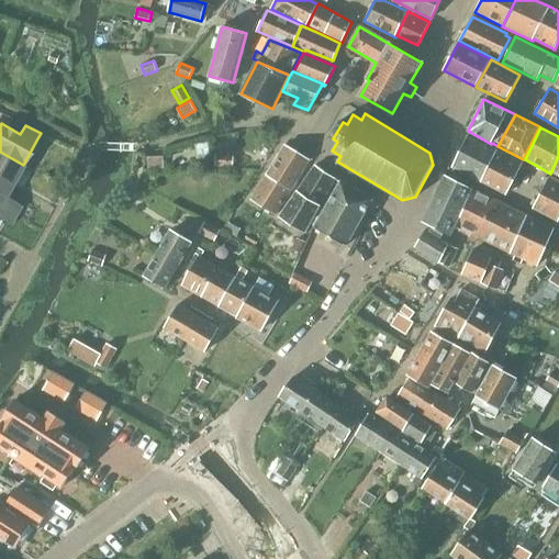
[(481,181),(498,151),(467,135),(451,167),(481,181)]
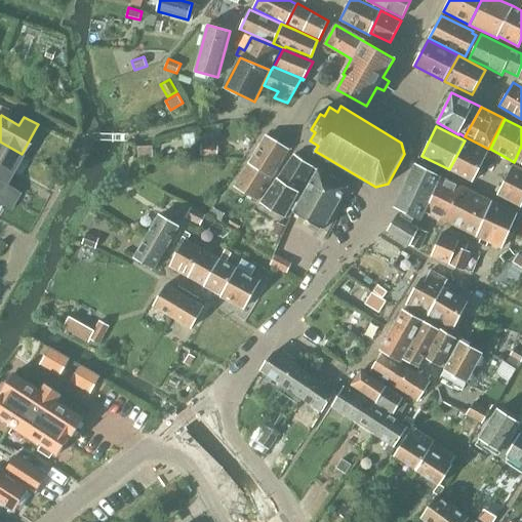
[(248,163),(272,177),(289,150),(266,135),(248,163)]
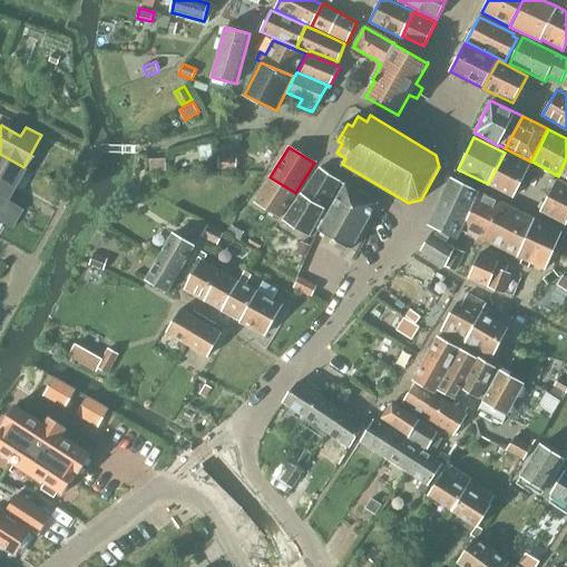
[(505,153),(488,184),(512,197),(529,165),(505,153)]
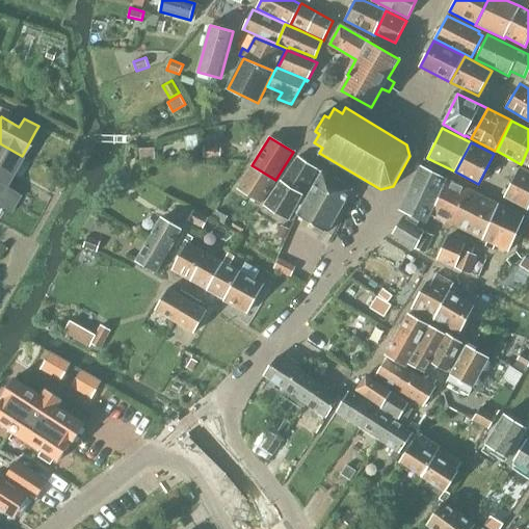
[(0,169),(10,176),(22,156),(0,143),(0,169)]
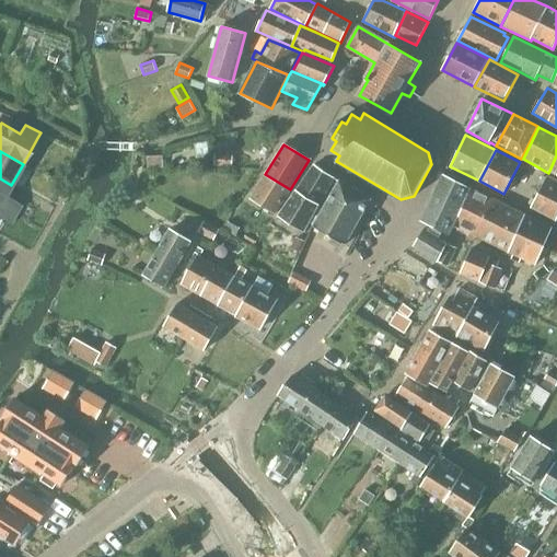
[(231,166),(232,154),(216,154),(215,165),(231,166)]
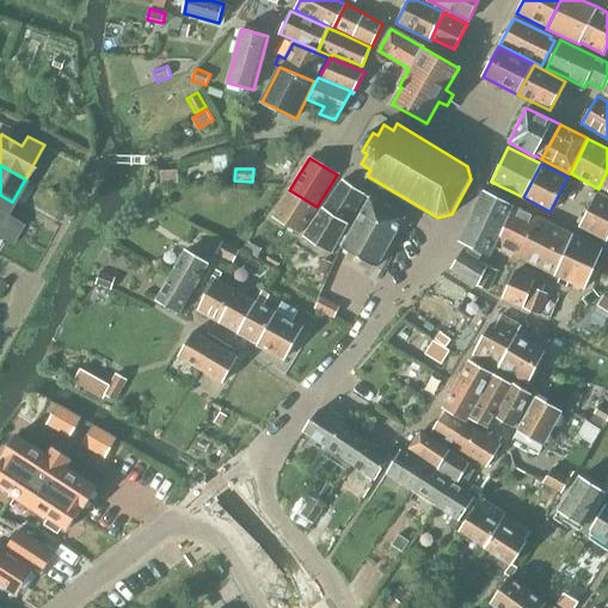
[(160,171),(161,184),(179,183),(178,170),(160,171)]
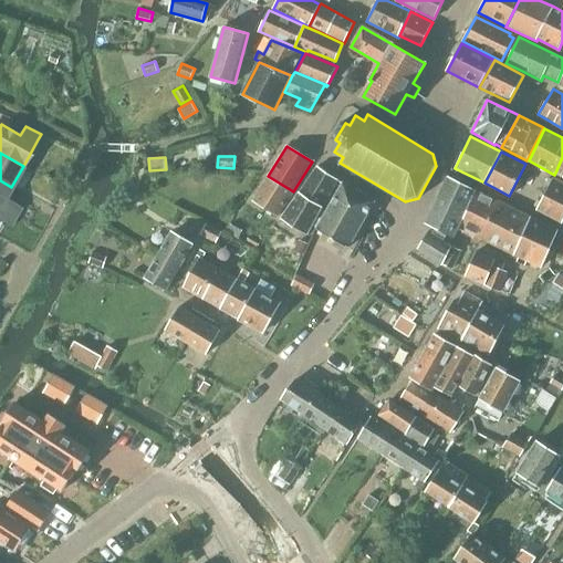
[(318,166),(299,193),(322,207),(339,180),(318,166)]
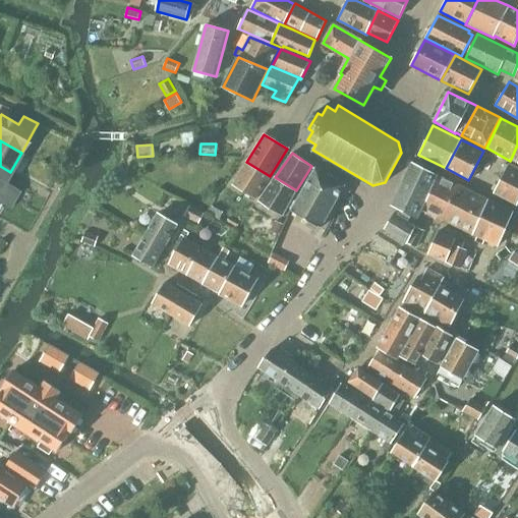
[(255,199),(270,176),(246,162),(232,185),(255,199)]
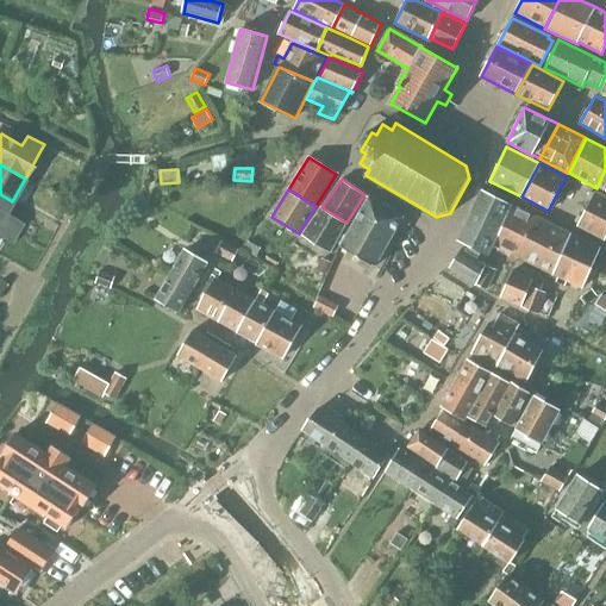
[(494,245),(512,205),(482,191),(458,241),(478,250),(479,248),(485,250),(488,243),(494,245)]
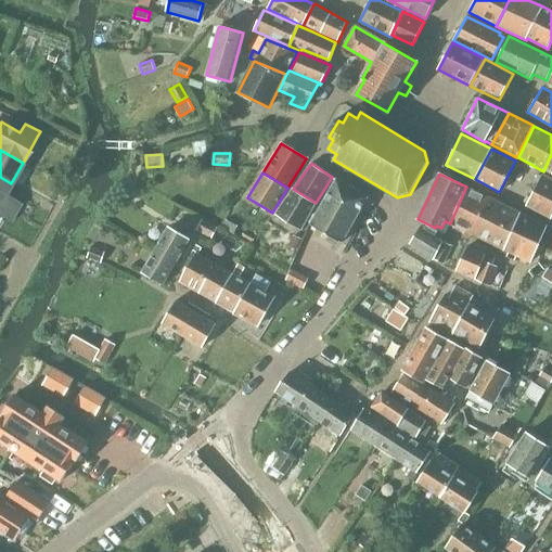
[(551,179),(541,175),(534,190),(526,205),(551,218),(551,216),(551,179)]
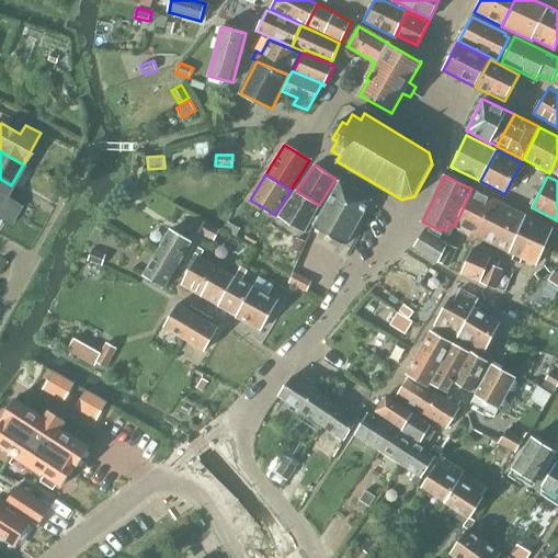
[(11,185),(0,179),(0,206),(15,215),(21,206),(4,197),(11,185)]
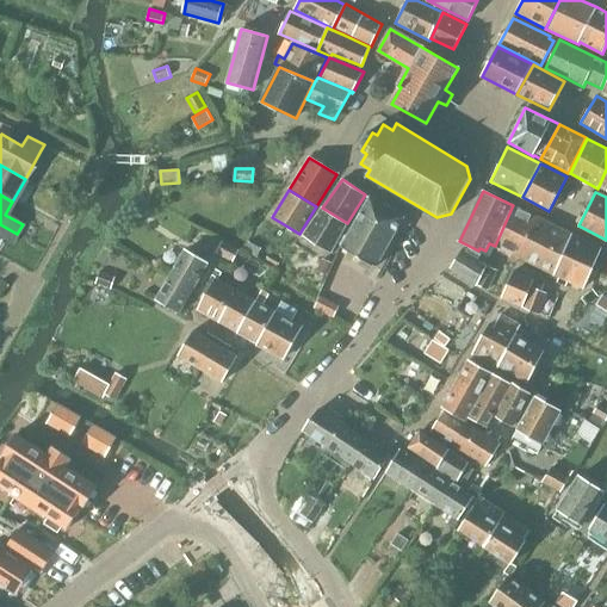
[(376,267),(403,220),(404,217),(370,197),(341,247),(376,267)]
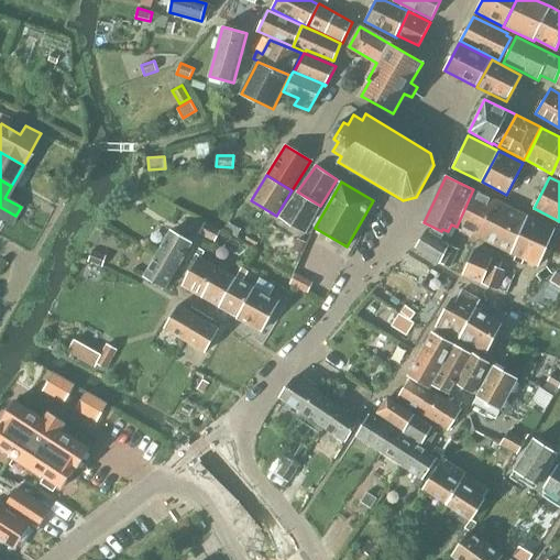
[(473,189),(457,227),(479,238),(494,200),(473,189)]
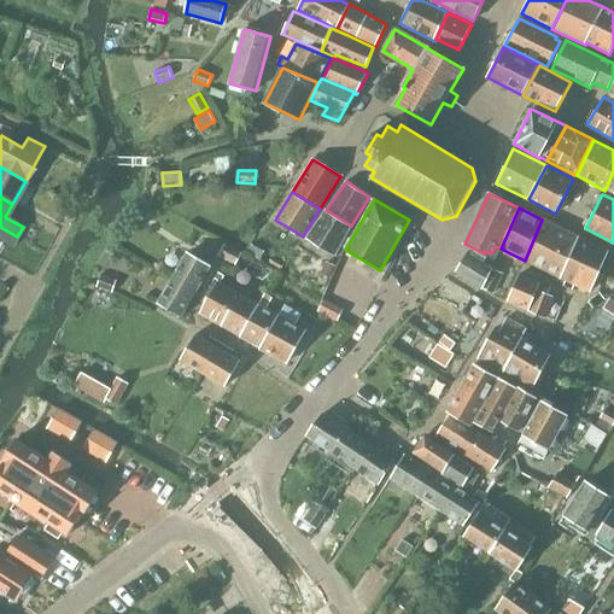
[(351,226),(326,210),(307,238),(335,256),(351,226)]
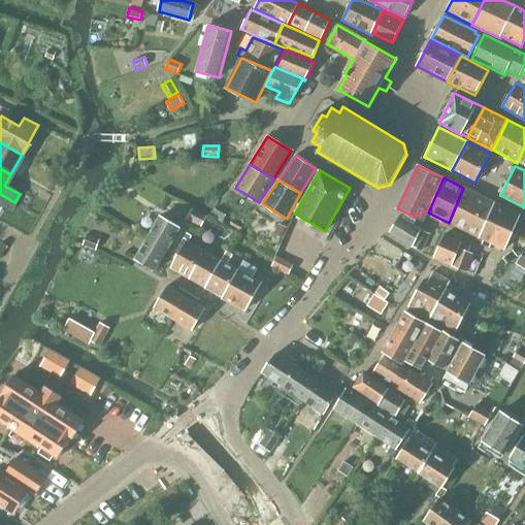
[(463,188),(449,223),(480,237),(494,202),(463,188)]
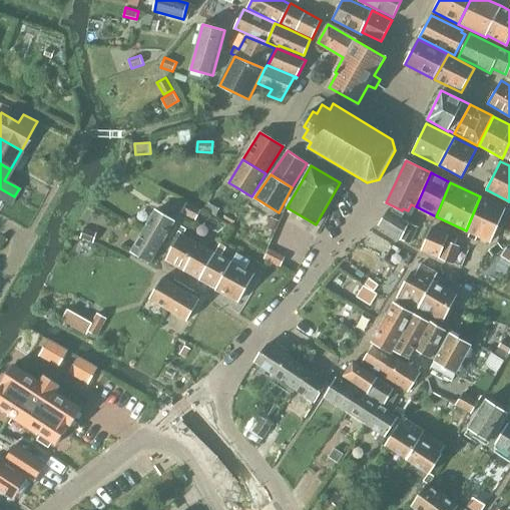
[(14,196),(0,188),(0,200),(9,205),(14,196)]
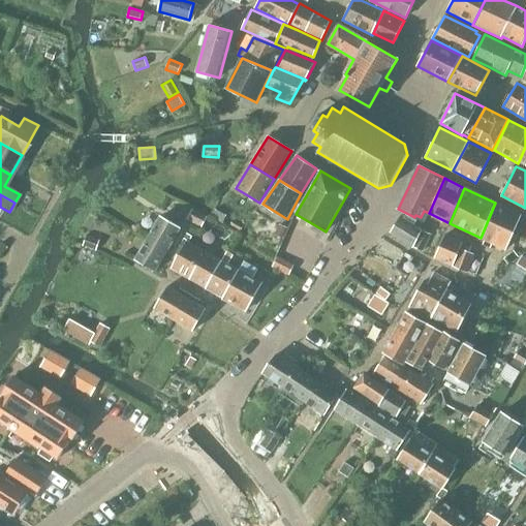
[(522,215),(495,203),(481,238),(484,240),(483,244),(491,248),(492,244),(505,251),(522,215)]
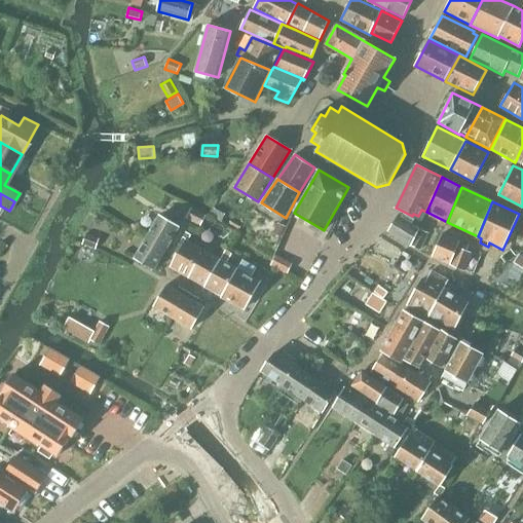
[(204,216),(192,210),(187,219),(200,225),(204,216)]
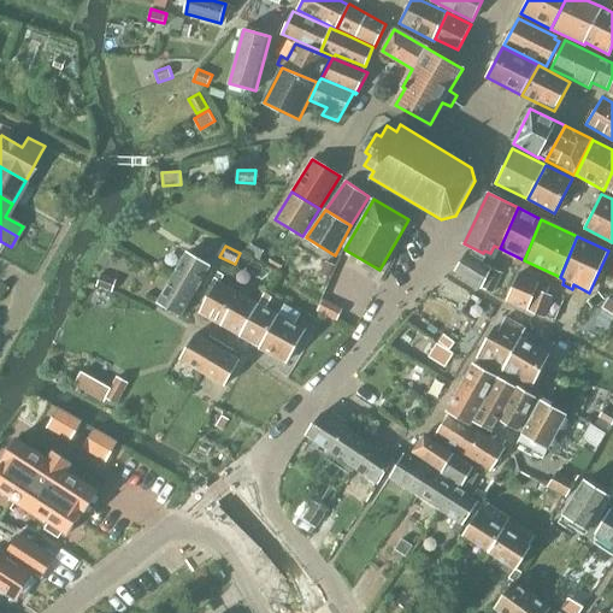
[(172,277),(196,292),(211,266),(187,252),(172,277)]
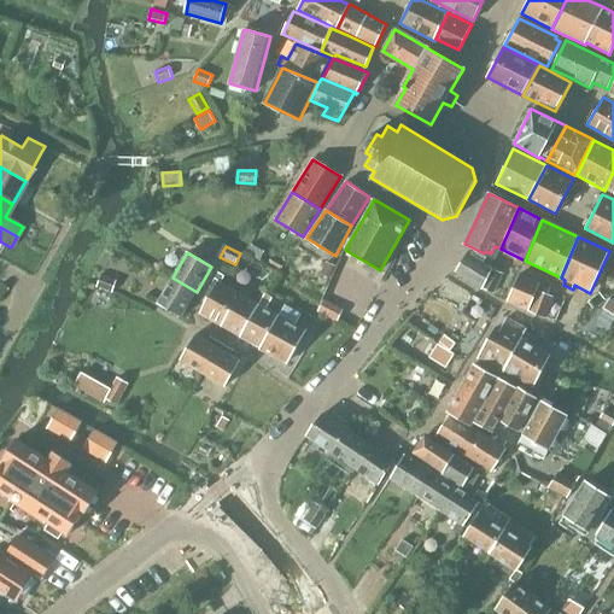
[(483,288),(492,268),(467,252),(455,272),(483,288)]
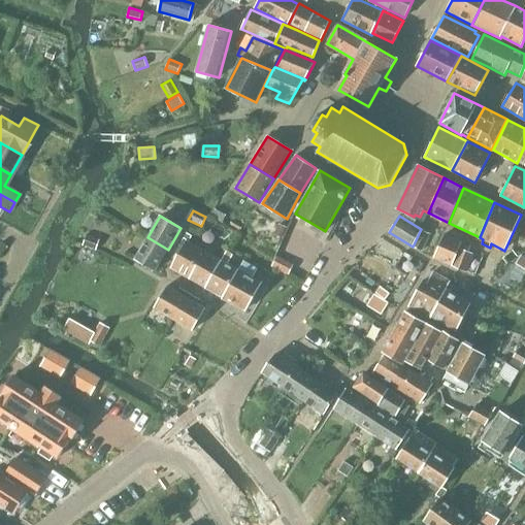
[(282,238),(287,227),(279,224),(273,234),(282,238)]
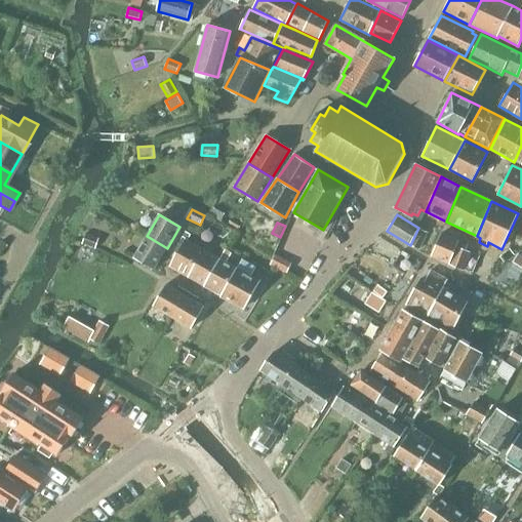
[(427,232),(418,228),(410,245),(419,249),(427,232)]
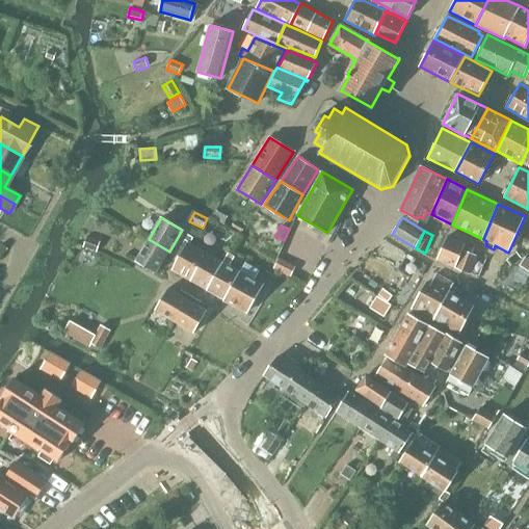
[(97,253),(101,241),(87,236),(83,247),(97,253)]
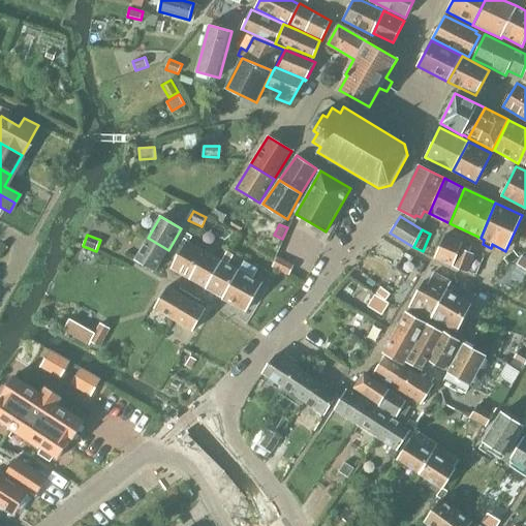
[(466,272),(473,255),(460,249),(463,243),(444,236),(435,258),(466,272)]
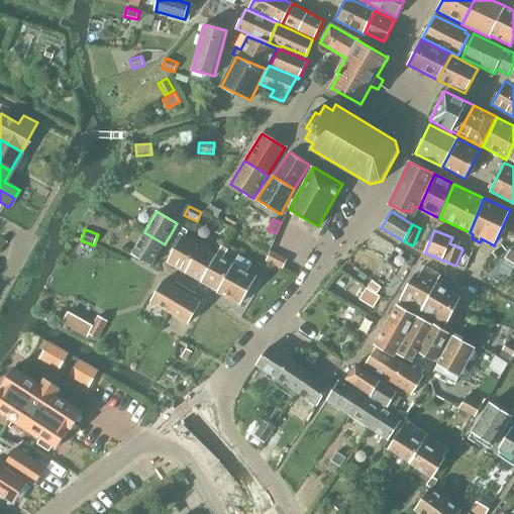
[(152,266),(165,244),(144,232),(131,253),(152,266)]
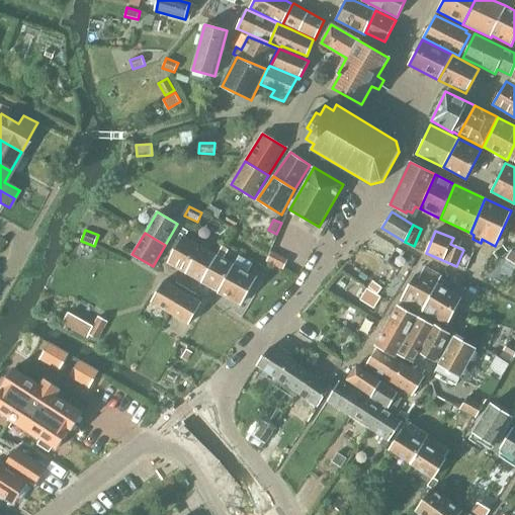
[(183,236),(168,263),(201,281),(217,254),(183,236)]
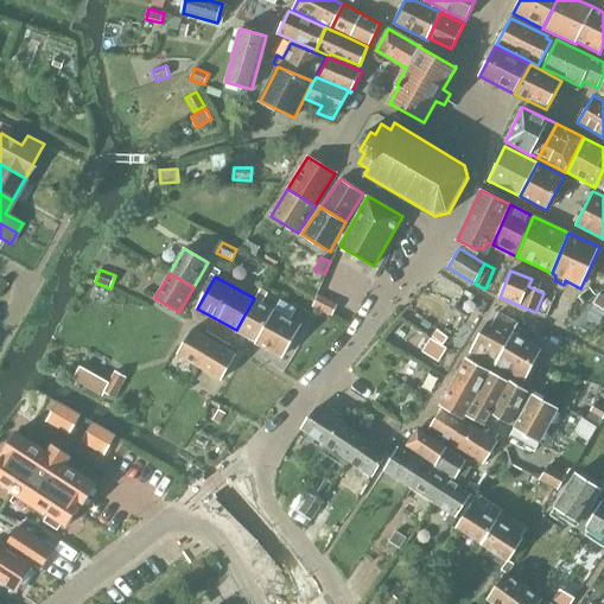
[(255,342),(273,309),(262,303),(268,292),(260,288),(254,299),(254,298),(236,330),(235,331),(255,342)]
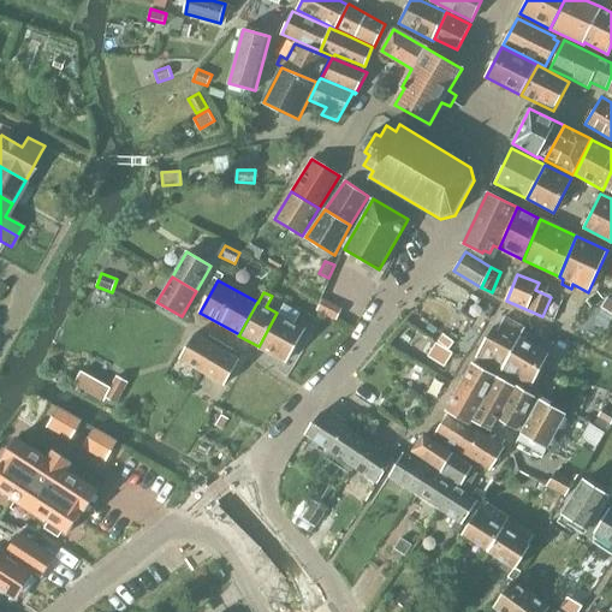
[(337,320),(343,309),(322,298),(316,309),(337,320)]
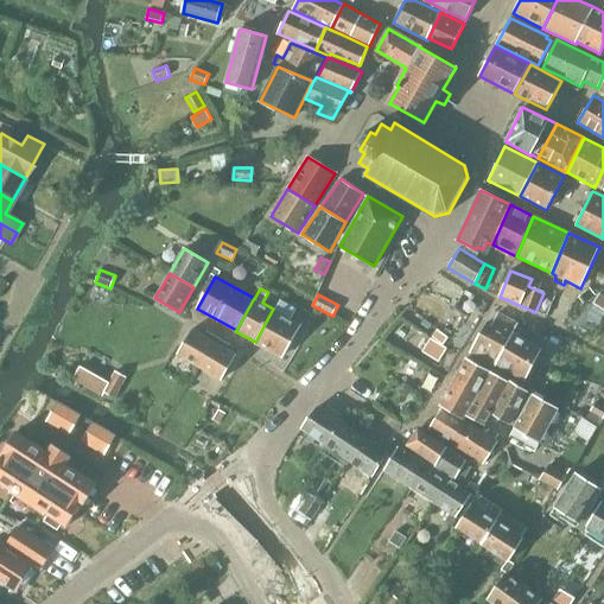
[(274,309),(273,309),(255,342),(283,356),(302,324),(292,318),(297,309),(280,299),(274,309)]
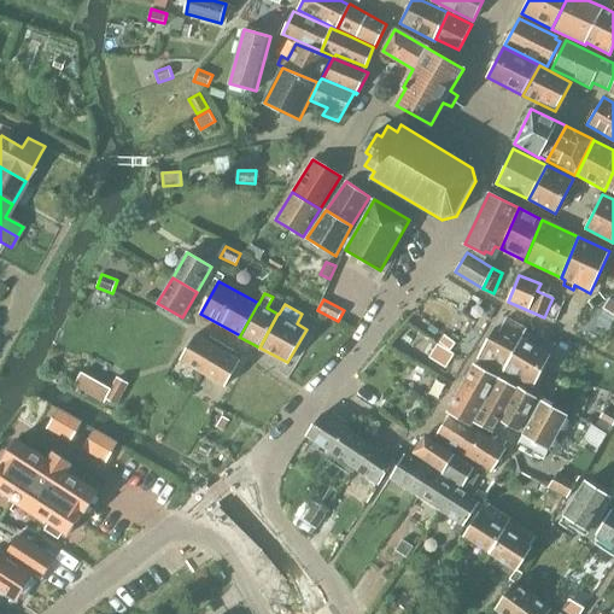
[(503,373),(504,370),(522,338),(525,333),(508,323),(504,332),(496,327),(478,358),(503,373)]
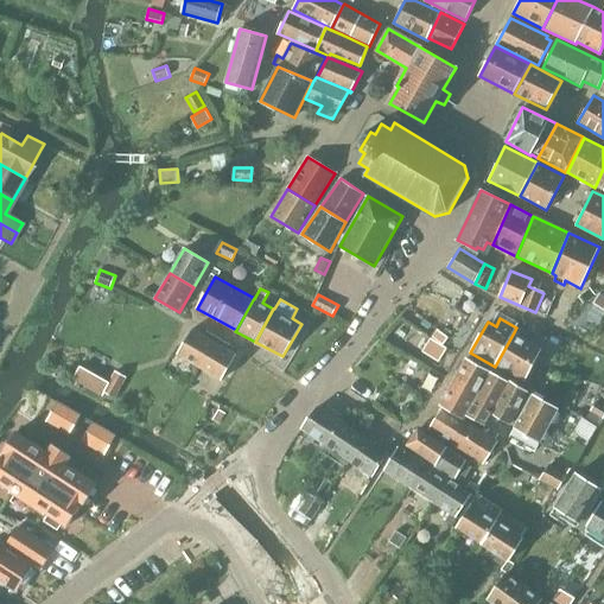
[(201,367),(215,342),(194,329),(178,354),(201,367)]
